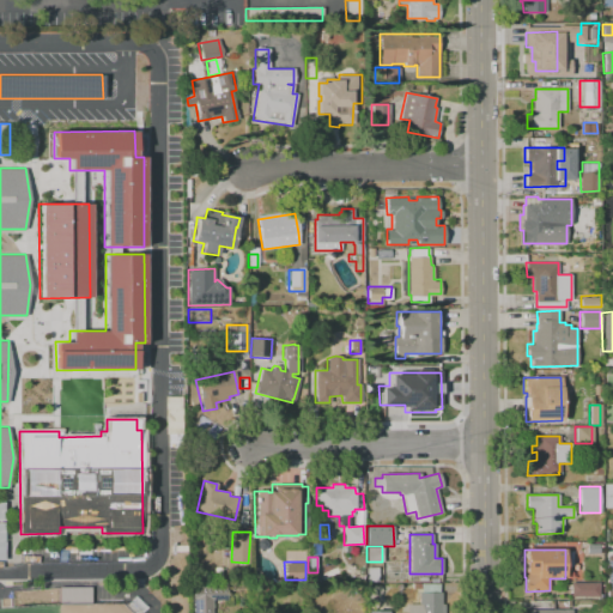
[(204,581),(189,581),(189,565),(204,565),(204,581)]
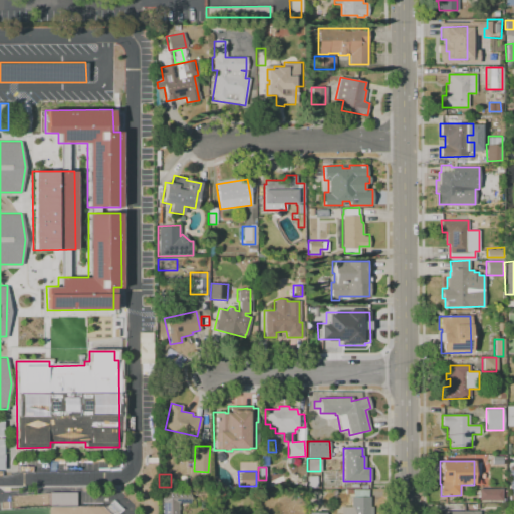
[(479,501),(479,489),(503,489),(503,500),(479,501)]
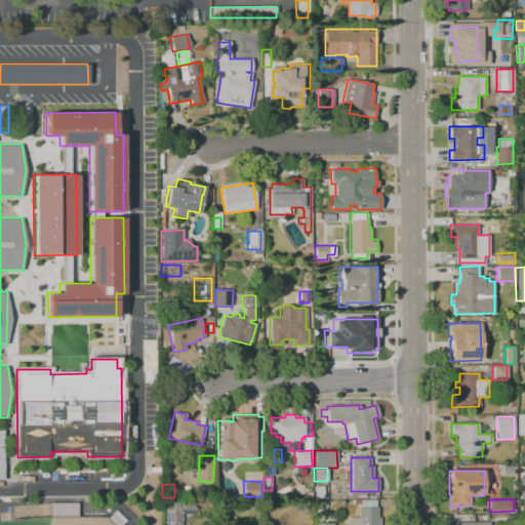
[(50,501),(78,501),(78,517),(50,517),(50,501)]
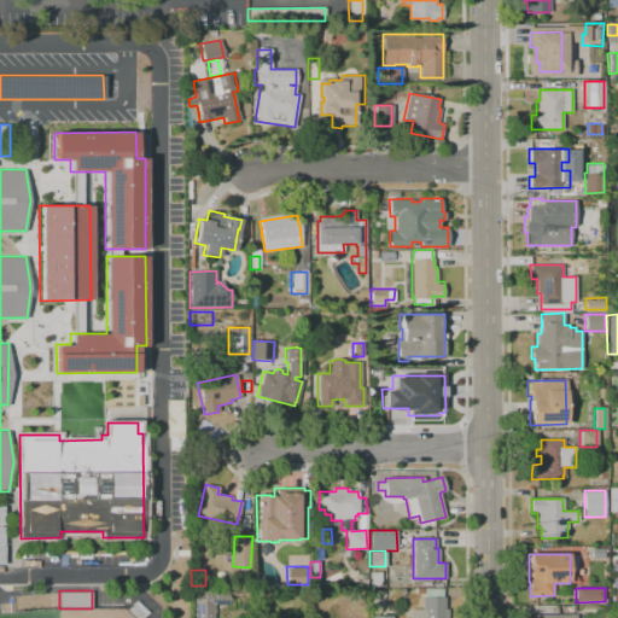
[(194,617),(194,592),(225,592),(225,605),(215,605),(215,617),(194,617)]
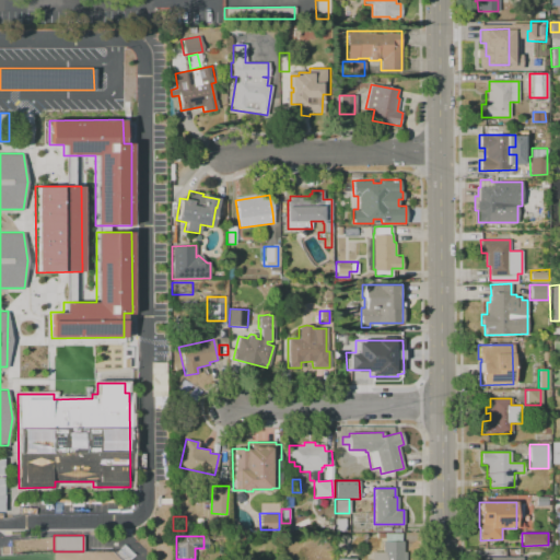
[(336,559),(336,558),(372,558),(372,552),(383,552),(383,541),(384,541),(401,541),(404,541),(404,552),(406,552),(406,559),(336,559)]
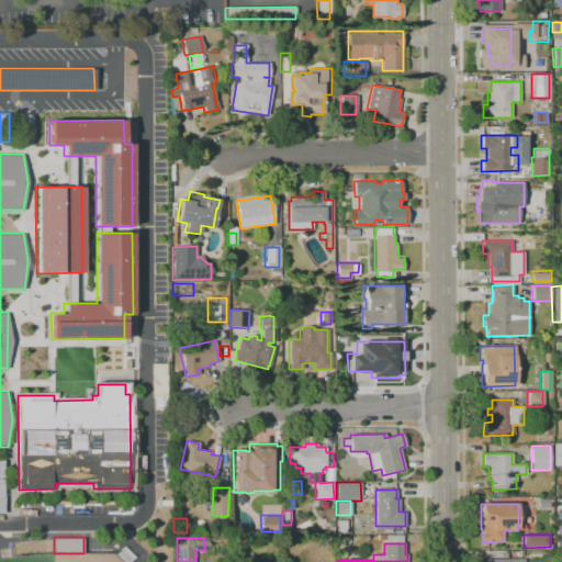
[(284,561),(284,550),(302,550),(302,561),(284,561)]
